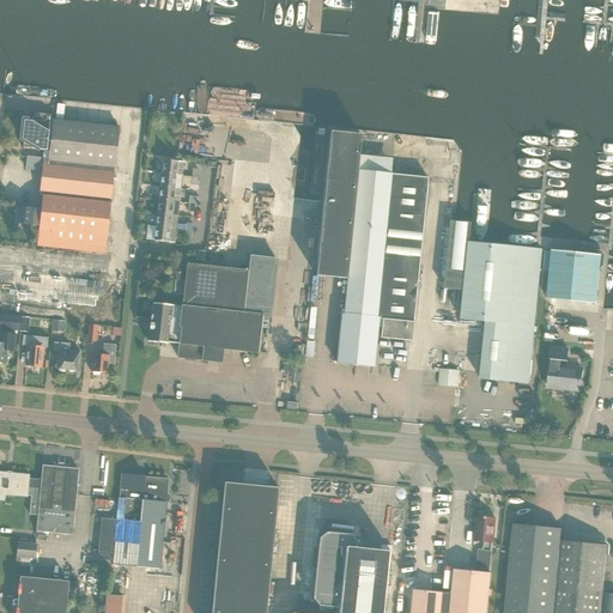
[(50,115),(35,113),(30,121),(29,121),(29,119),(22,117),(19,141),(23,143),(23,147),(46,151),(50,115)]
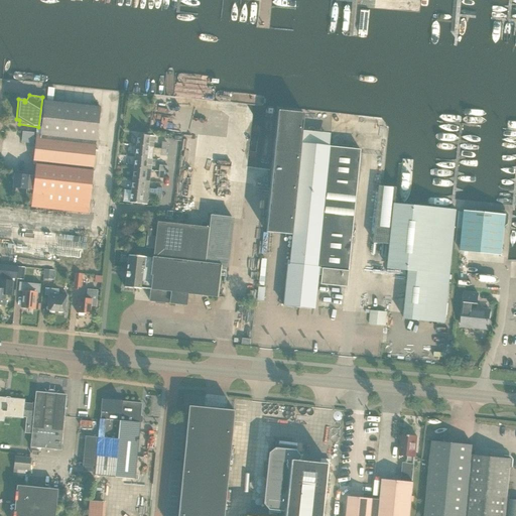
[(30,207),(88,214),(100,107),(44,101),(40,135),(36,135),(32,164),(35,165),(34,173),(28,173),(28,175),(14,174),(12,187),(26,189),(26,194),(32,194),(30,207)]
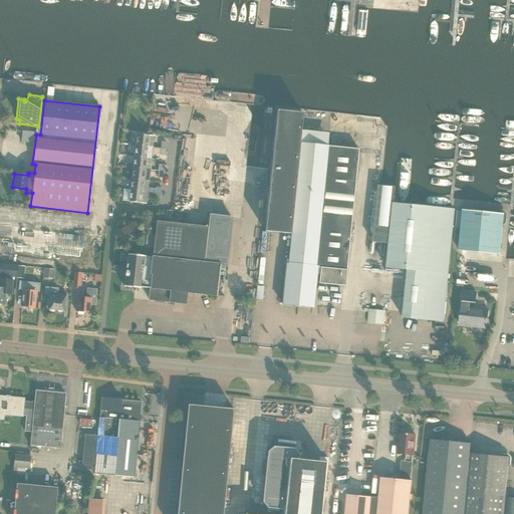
[(302,113),(277,110),(273,151),(265,231),(291,234),(288,264),(286,263),(282,304),(313,307),(316,282),(344,285),(346,269),(358,150),(328,147),(329,133),(301,130),(302,113)]
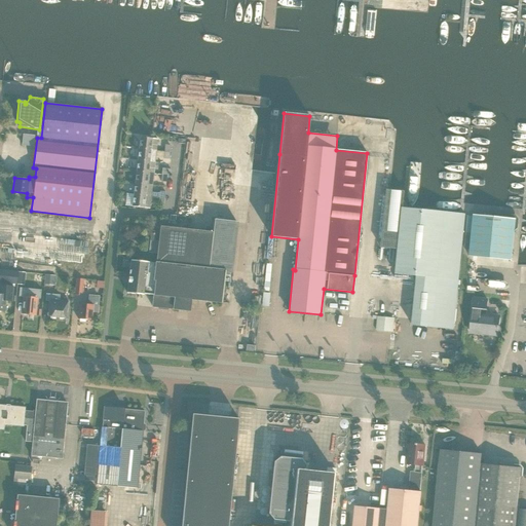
[(22,145),(33,146),(34,136),(23,135),(22,145)]
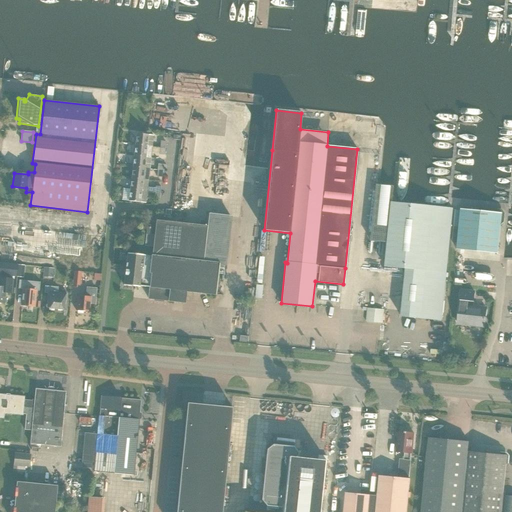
[(153,135),(136,133),(135,145),(152,147),(153,135)]
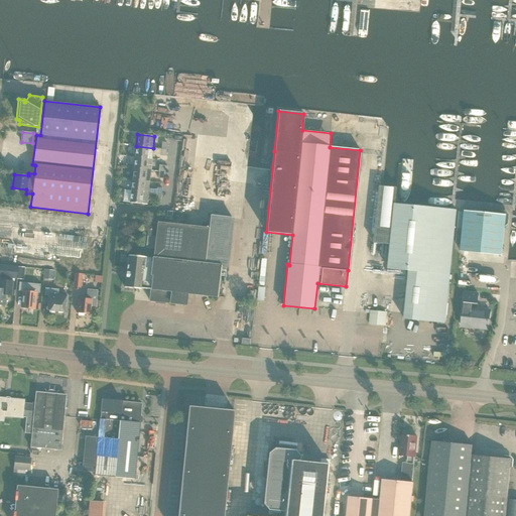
[(152,159),(153,148),(136,146),(135,157),(152,159)]
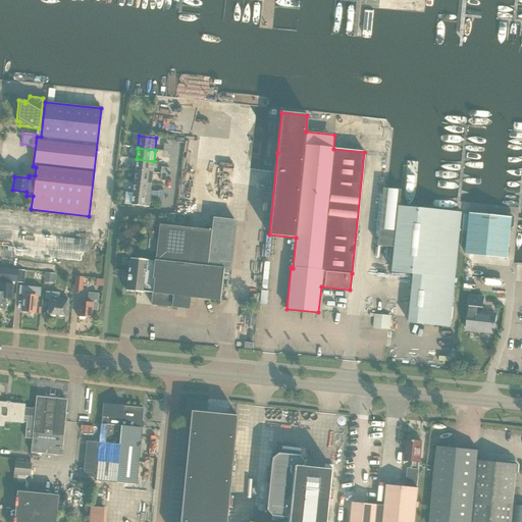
[(152,172),(154,161),(137,159),(135,170),(152,172)]
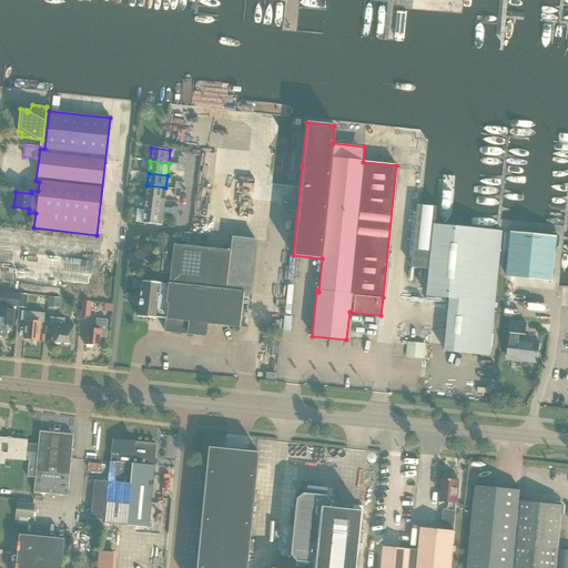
[(246,189),(247,189),(247,179),(237,179),(236,213),(245,213),(246,189)]
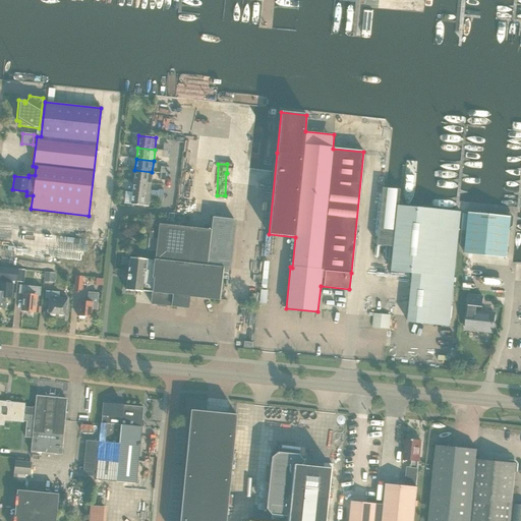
[(133,182),(151,183),(152,172),(134,170),(133,182)]
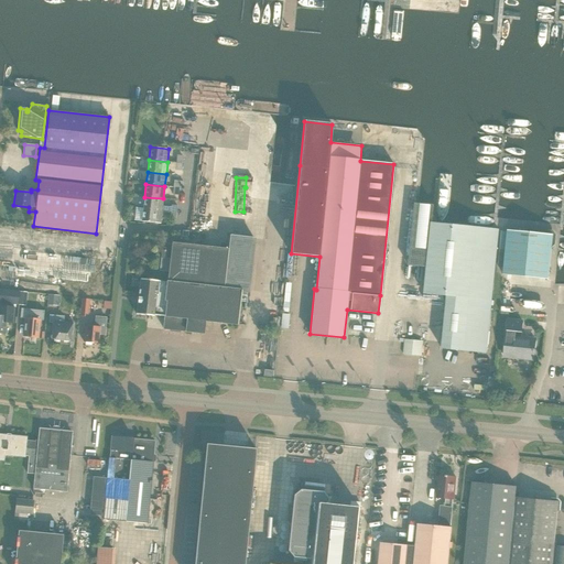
[(171,205),(171,207),(162,206),(163,198),(144,197),(143,209),(162,210),(171,212),(176,213),(176,205),(171,205)]
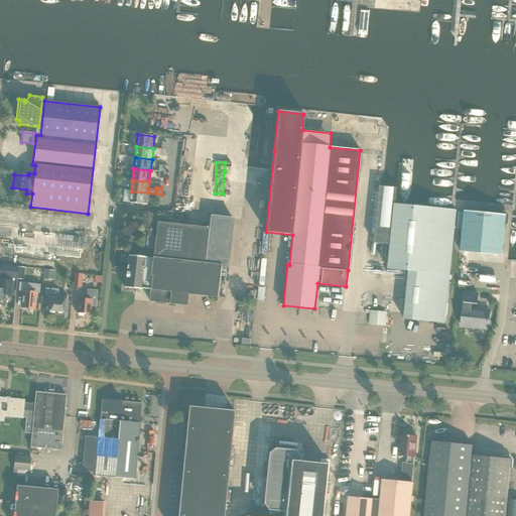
[(395,204),(397,187),(382,186),(380,185),(374,243),(390,245),(388,269),(409,271),(404,318),(444,323),(457,210),(454,210),(401,205),(395,204)]
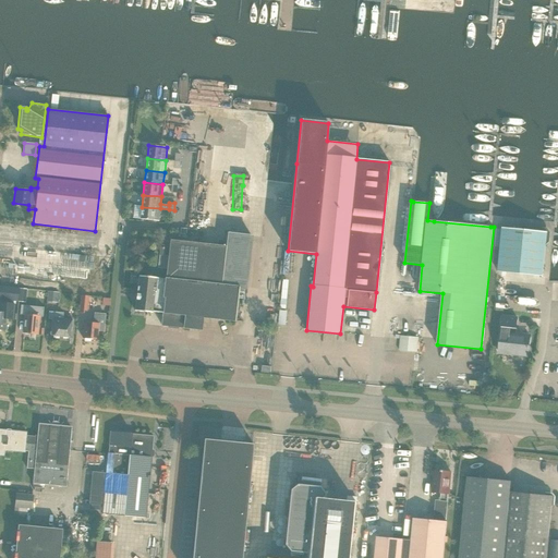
[(158,221),(160,208),(142,207),(140,219),(158,221)]
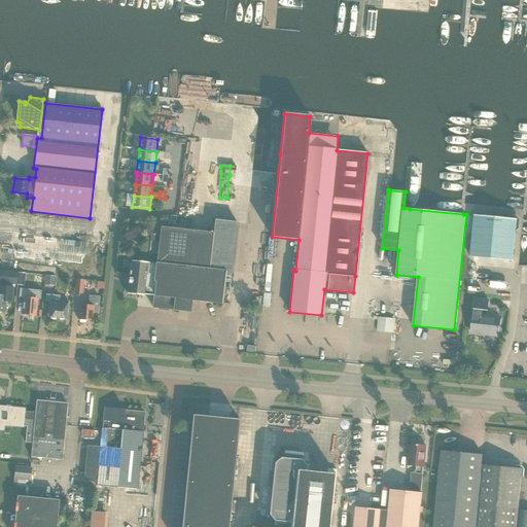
[(472,234),(470,256),(513,260),(517,219),(475,215),(475,216),(469,216),(467,234),(472,234)]
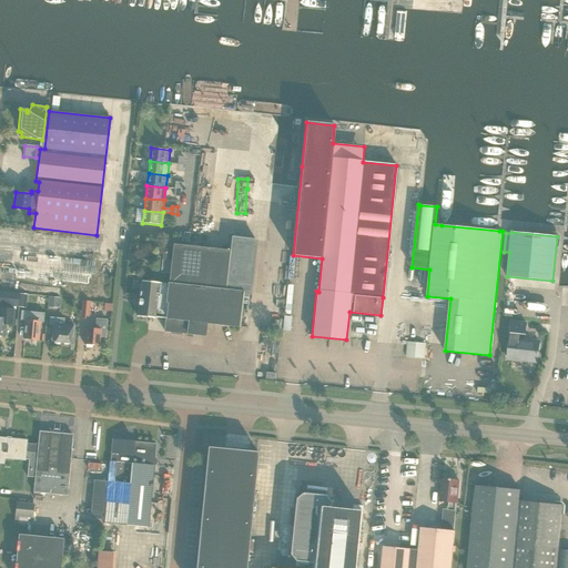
[(225,291),(192,286),(186,334),(186,335),(205,336),(206,324),(239,327),(242,293),(252,294),(257,240),(231,236),(230,251),(225,291)]
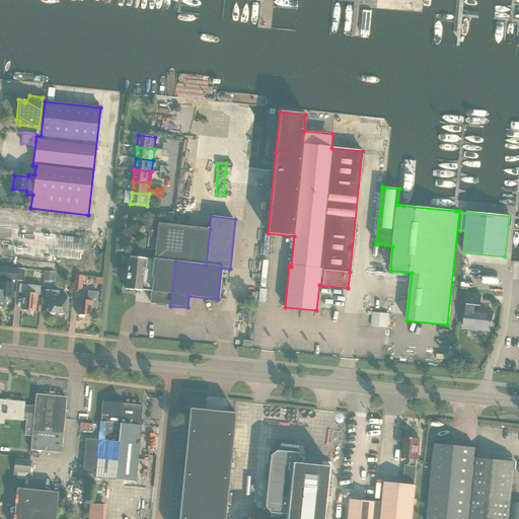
[(206,266),(210,229),(158,223),(158,229),(149,228),(147,249),(155,250),(154,260),(175,262),(206,266)]
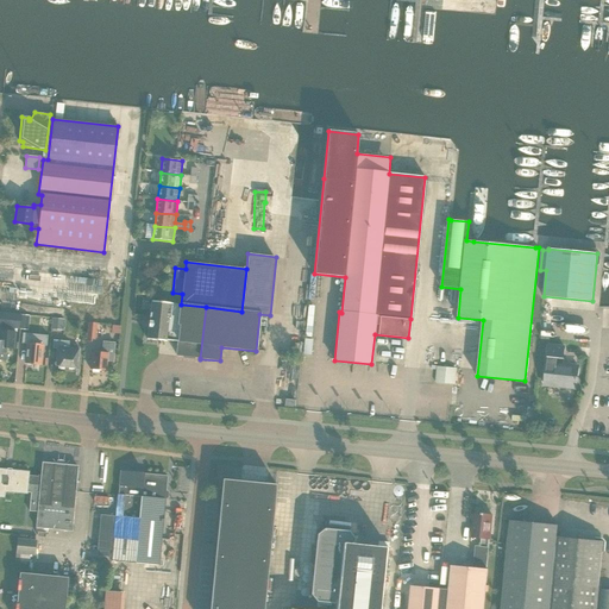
[(2,281),(0,299),(94,309),(95,290),(2,281)]
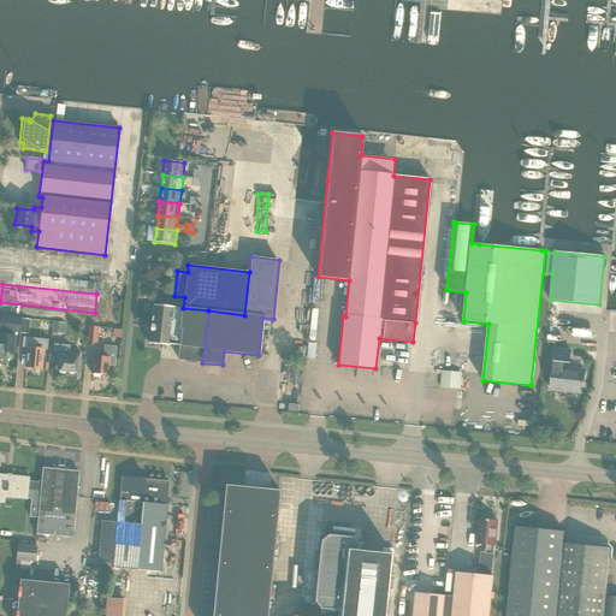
[(202,362),(208,311),(183,308),(153,304),(149,343),(167,345),(167,344),(181,345),(178,359),(202,362)]
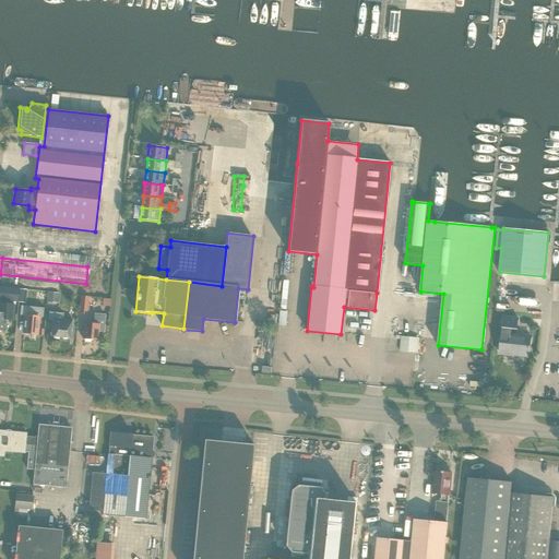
[(1,302),(0,302),(0,331),(4,332),(7,313),(12,314),(13,301),(18,302),(19,289),(0,286),(0,299),(1,300),(1,302)]
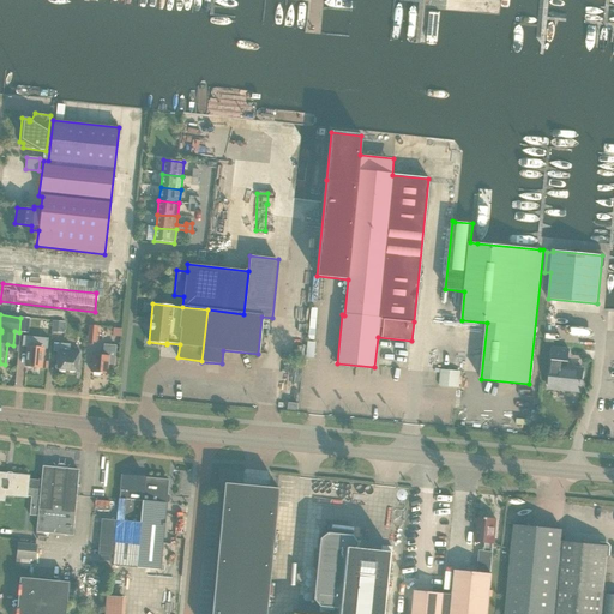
[(50,331),(62,332),(65,321),(52,320),(50,331)]
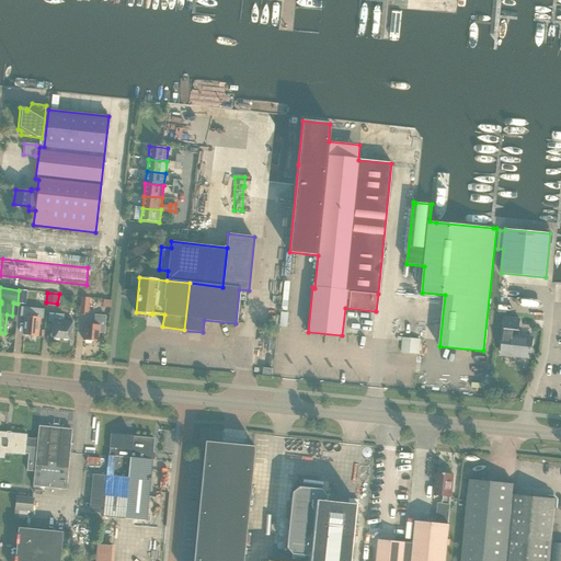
[(79,315),(87,316),(89,298),(81,297),(79,315)]
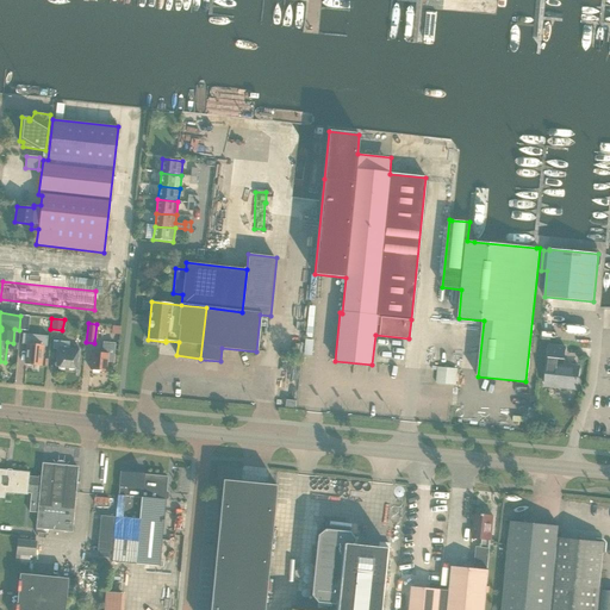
[(22,342),(22,343),(25,344),(27,344),(25,363),(41,366),(43,347),(47,347),(47,346),(48,336),(26,334),(23,334),(22,342)]
